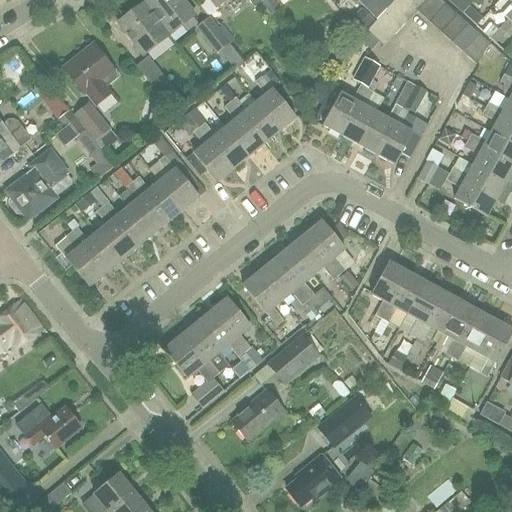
[(182,0),(148,0),(143,4),(168,35),(180,26),(186,33),(198,23),(193,16),(194,15),(182,0)]
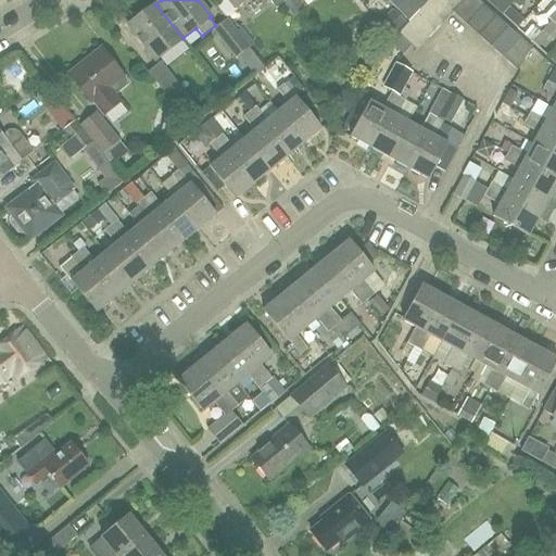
[(224,0),(215,7),(226,20),(237,10),(235,7),(242,0),(224,0)]
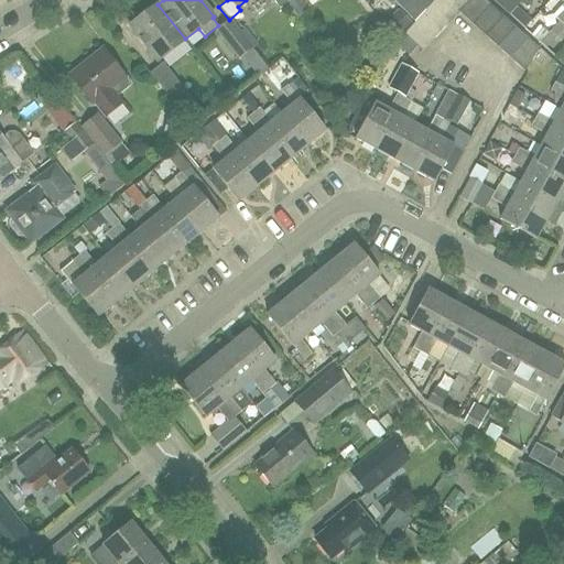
[(425,9),(434,0),(394,0),(393,2),(413,21),(425,9)]
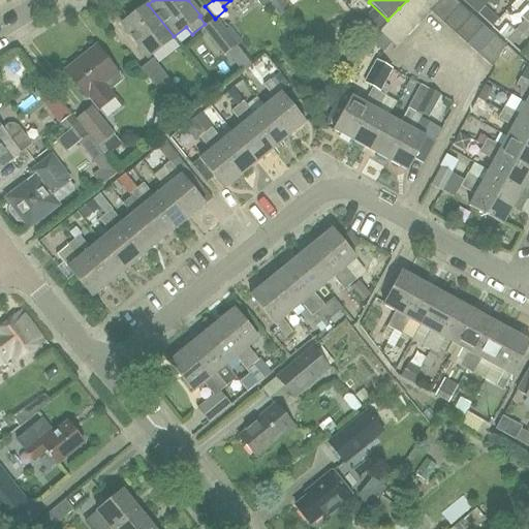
[(439,0),(407,0),(399,8),(416,25),(430,11),(439,0)]
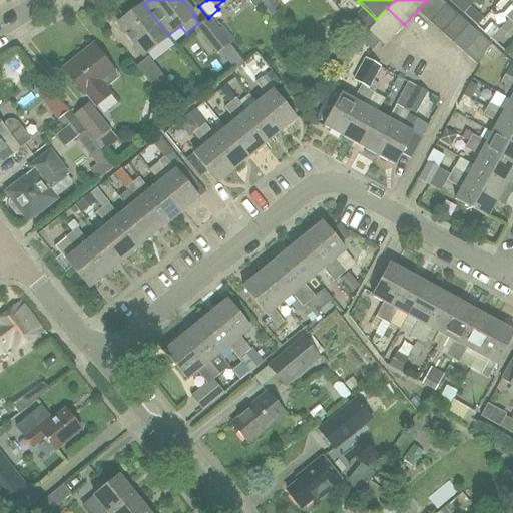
[(445,3),(440,0),(426,0),(417,11),(429,22),(445,3)]
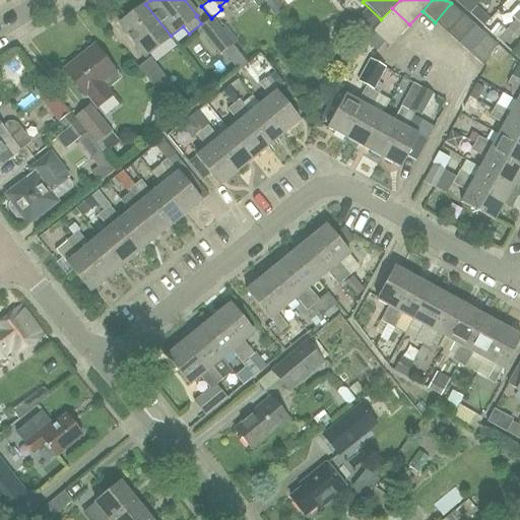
[(480,1),(479,0),(469,0),(463,8),(469,13),(475,6),(480,1)]
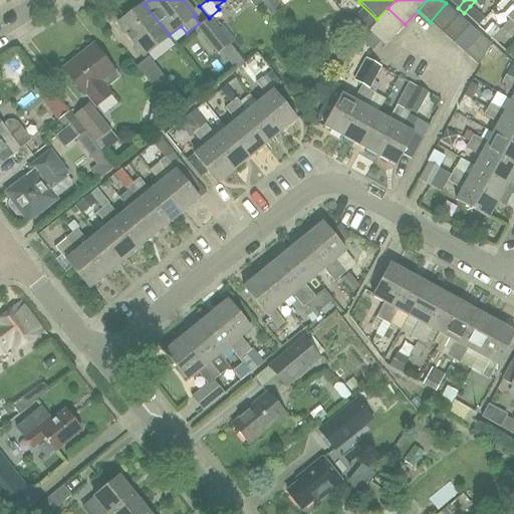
[(513,0),(512,0),(513,2),(503,14),(509,19),(513,13),(513,0)]
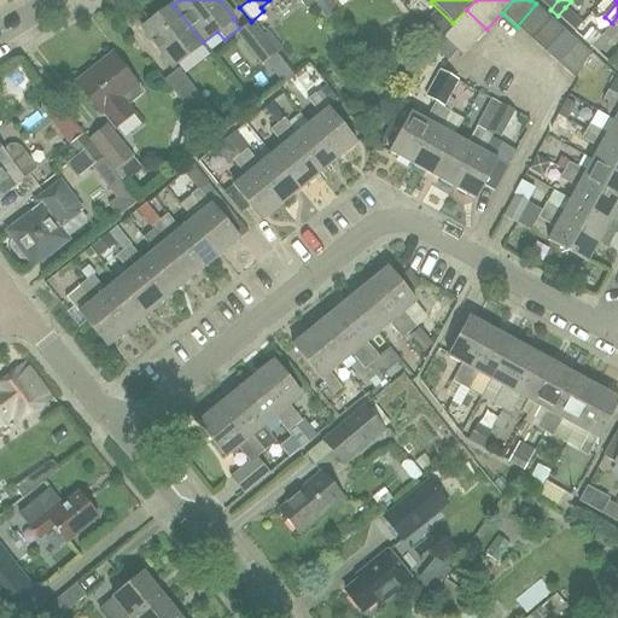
[(549,17),(536,4),(517,27),(530,39),(549,17)]
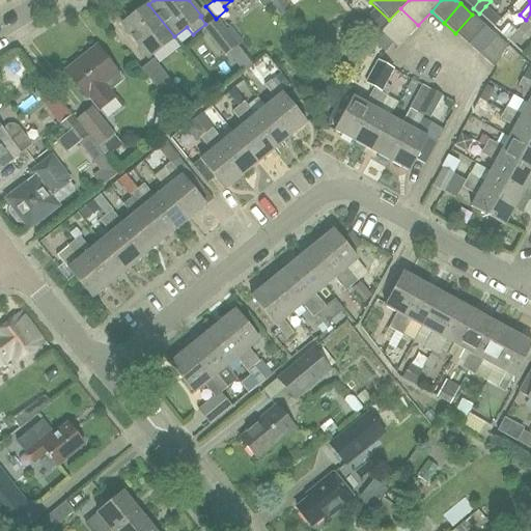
[(174,36),(148,4),(121,25),(146,58),(174,36)]
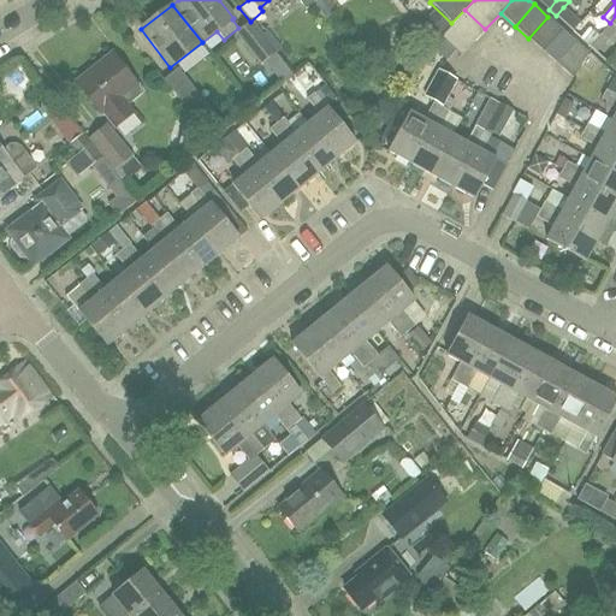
[(561,21),(564,23),(572,16),(563,7),(556,16),(561,21)]
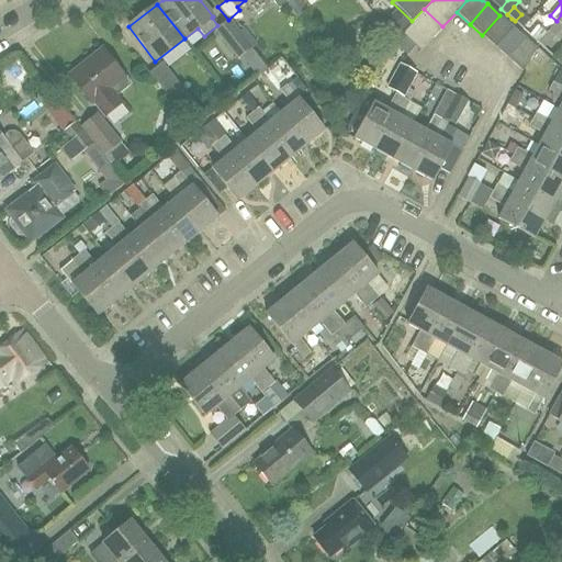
[(442,26),(424,9),(412,21),(414,23),(431,38),(442,26)]
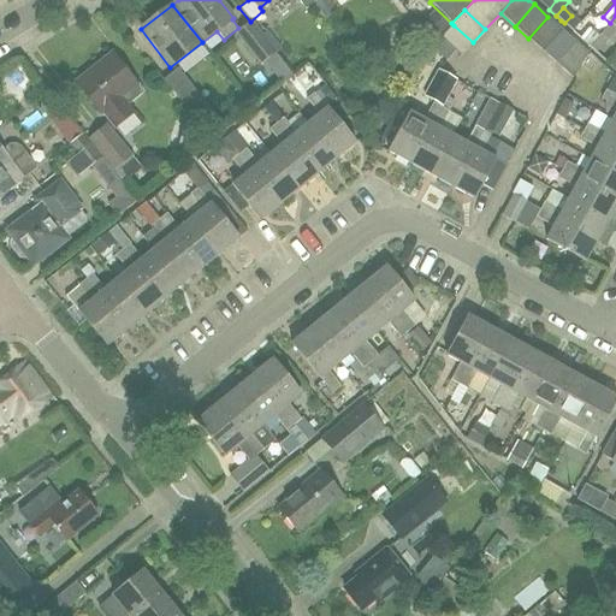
[(430,43),(449,24),(436,11),(416,30),(430,43)]
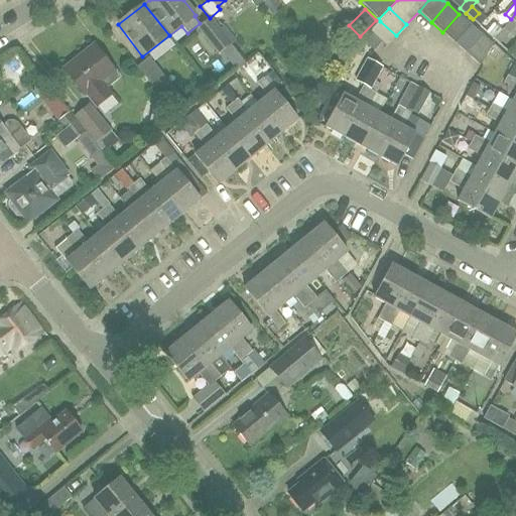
[(459,14),(442,32),(454,43),(471,25),(459,14)]
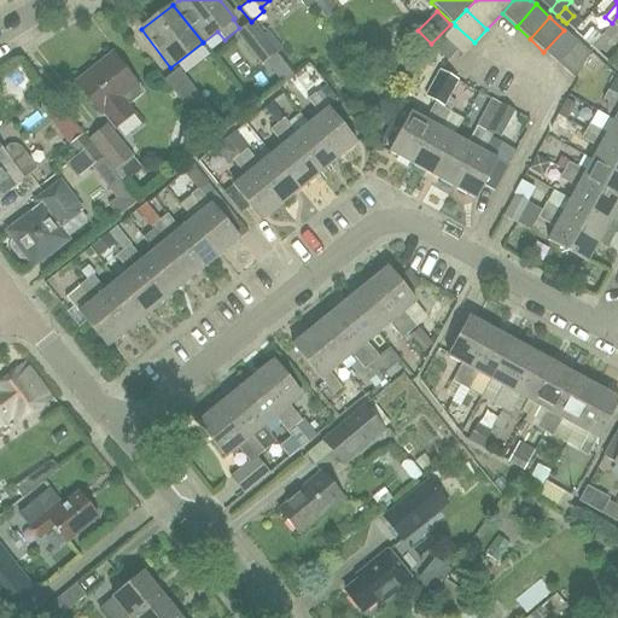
[(278,56),(252,22),(237,34),(262,68),(278,56)]
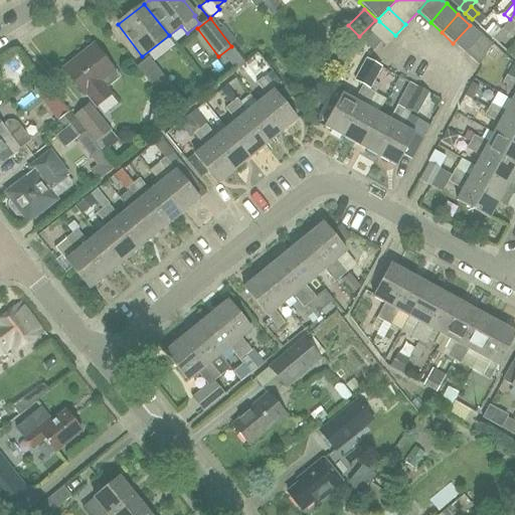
[(514,25),(514,23),(510,19),(494,39),(500,44),(514,25)]
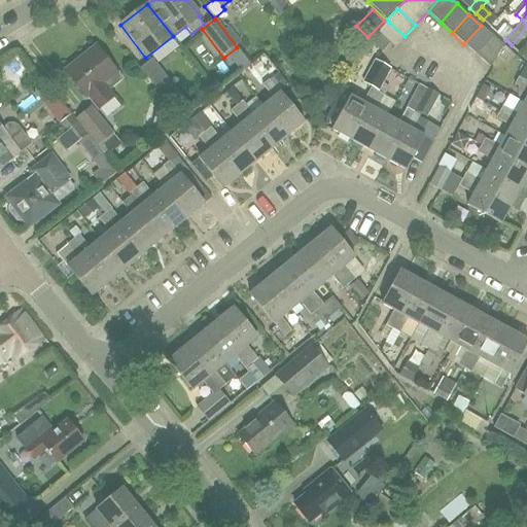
[(405,36),(388,22),(387,22),(377,33),(388,43),(393,48),(405,36)]
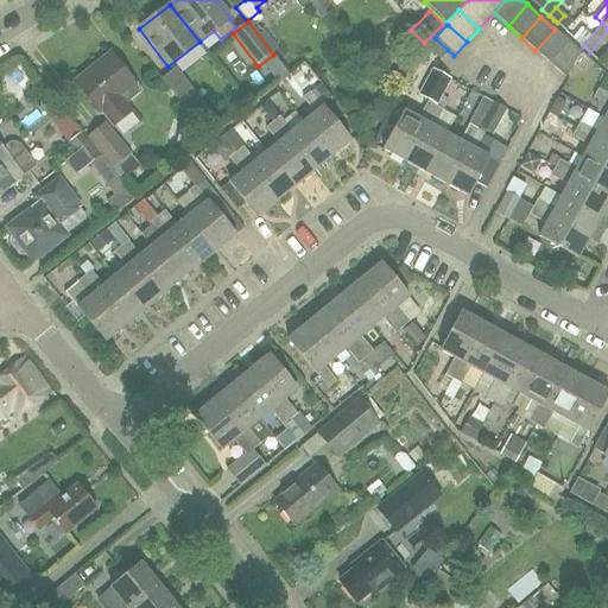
[(582,26),(572,37),(581,44),(590,33),(582,26)]
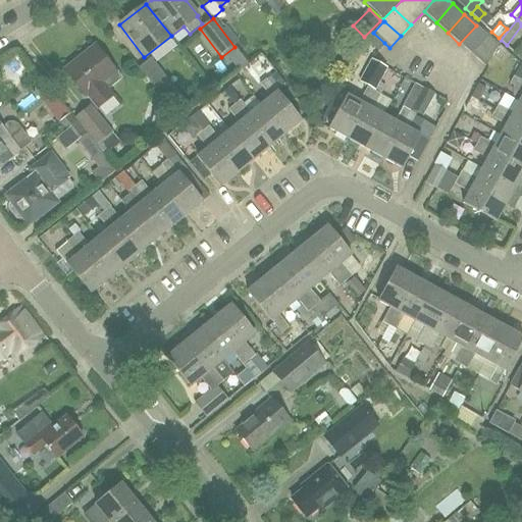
[(487,36),(476,25),(459,44),(471,54),(487,36)]
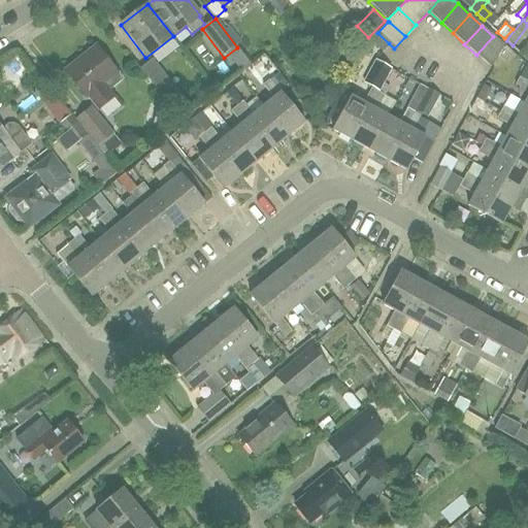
[(377,33),(376,32),(368,40),(382,53),(389,43),(377,33)]
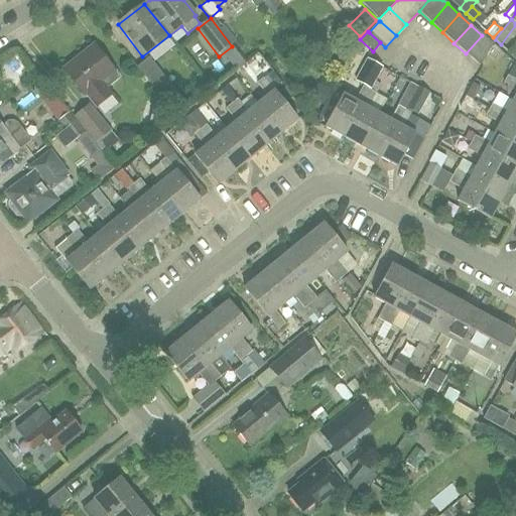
[(492,44),(482,35),(466,53),(478,65),(492,44)]
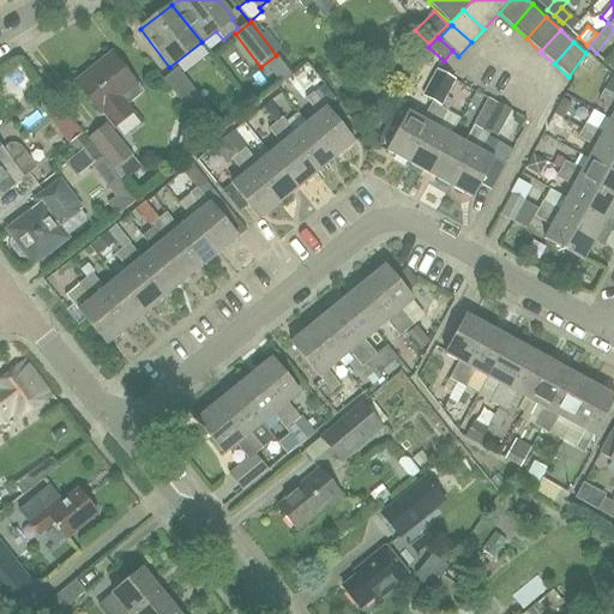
[(134,113),(126,103),(121,97),(137,84),(112,52),(74,82),(101,113),(102,113),(115,128),(134,113)]
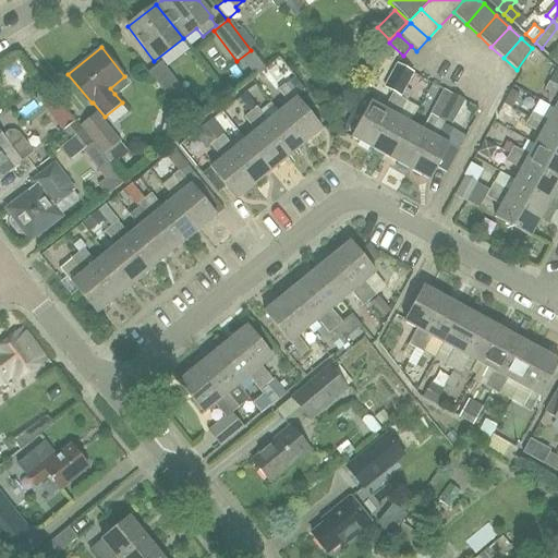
[(183,89),(161,61),(147,72),(170,100),(183,89)]
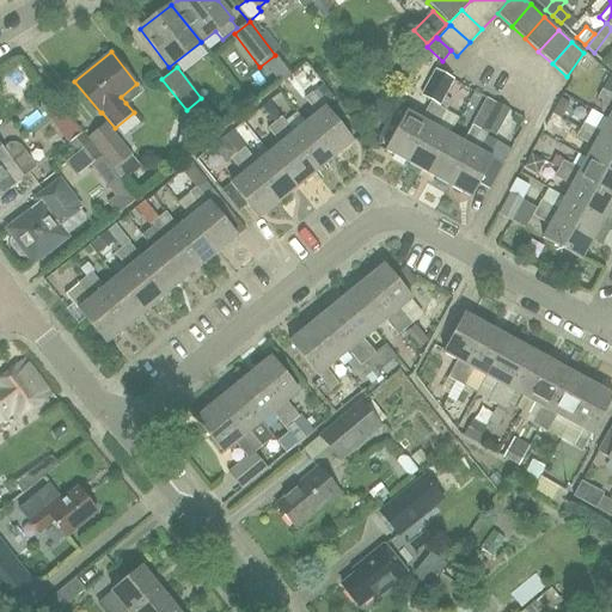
[(448,89),(453,79),(453,78),(435,68),(421,96),(439,105),(448,89)]
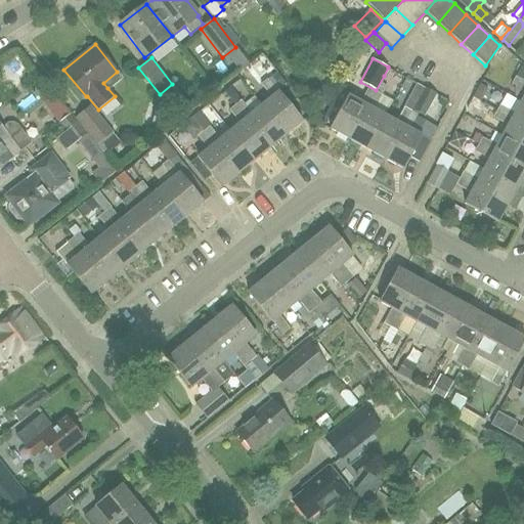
[(523,92),(520,101),(523,102),(523,67),(521,66),(511,84),(523,90),(523,92)]
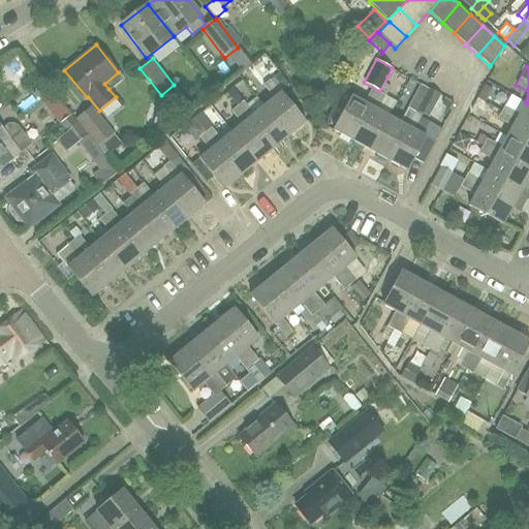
[(270,80),(279,91),(288,84),(279,72),(270,80)]
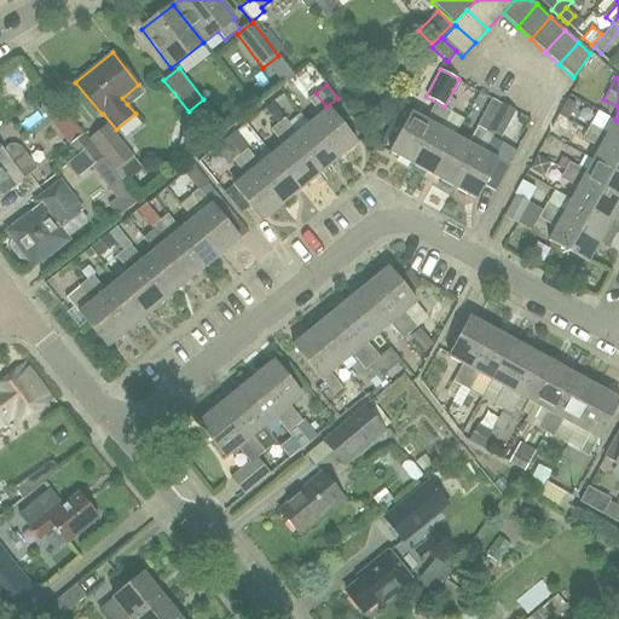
[(308,123),(337,160),(358,144),(327,106),(316,93),(316,92),(307,99),(319,115),(308,123)]
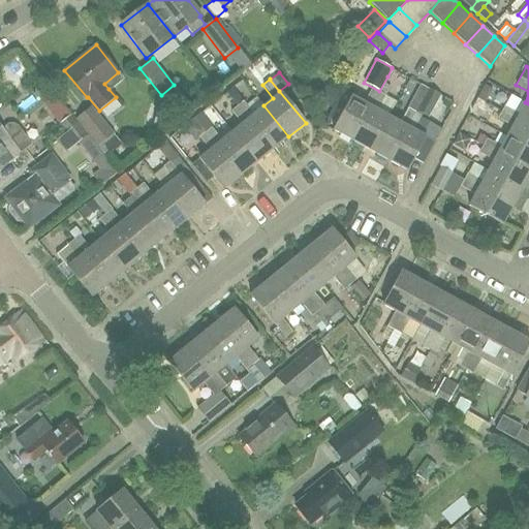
[(476,99),(485,103),(495,86),(487,81),(476,99)]
